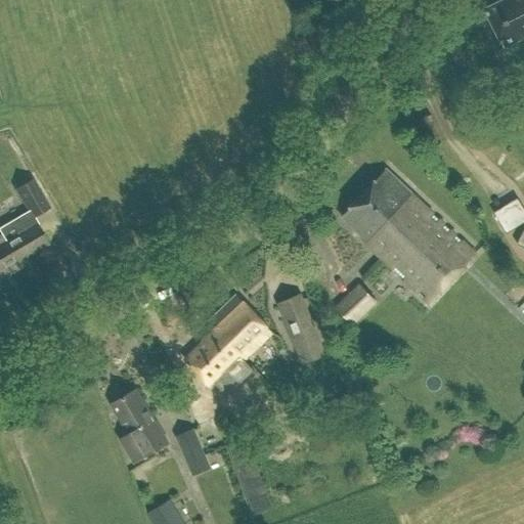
[(523,0),(505,0),(486,9),(506,47),(523,38),(523,0)]
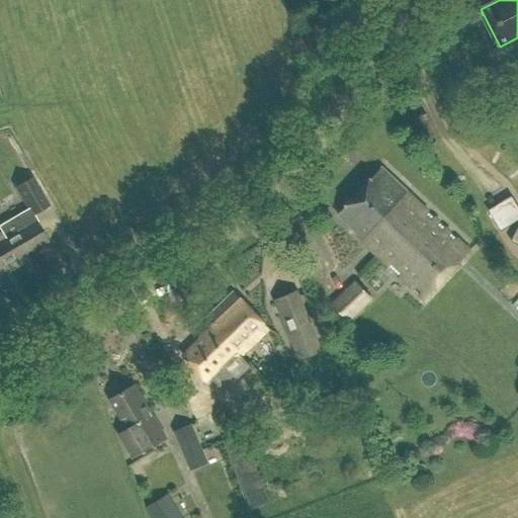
[(470,251),(381,168),(338,214),(365,240),(363,242),(424,299),(470,251)]
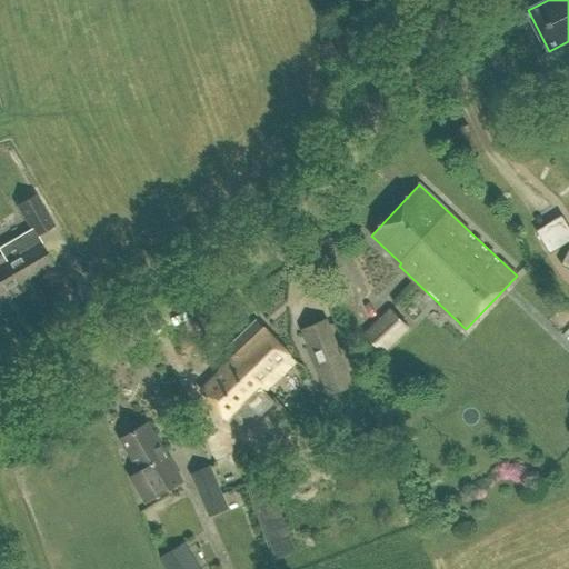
[(51,265),(38,242),(35,237),(55,225),(37,195),(17,205),(31,229),(0,246),(0,252),(1,255),(0,256),(0,302),(30,286),(27,279),(51,265)]
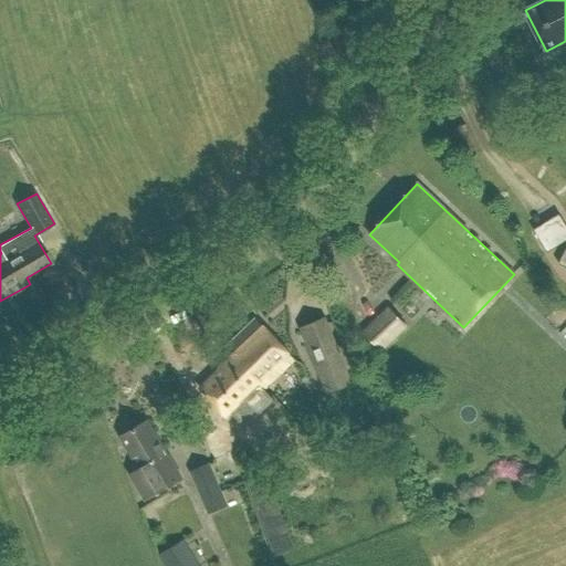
[(552,231),(540,239),(545,249),(557,241),(552,231)]
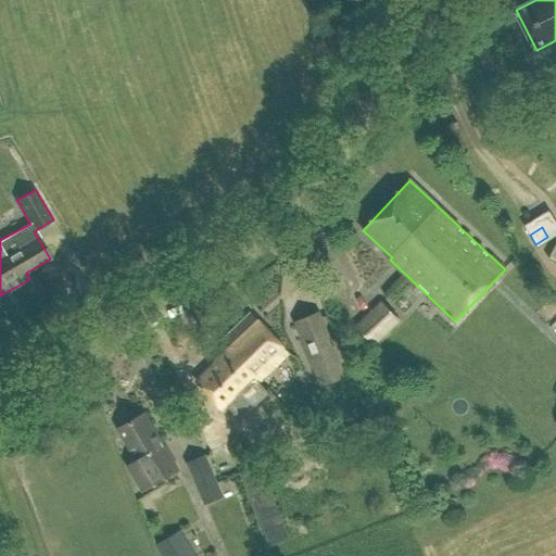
[(375,344),(401,320),(381,301),(356,325),(375,344)]
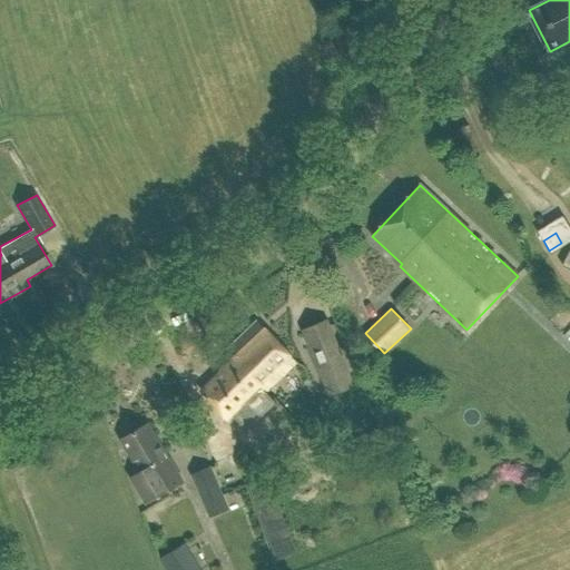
[(268,389),(296,362),(257,321),(226,350),(235,360),(235,359),(265,390),(267,387),(268,389)]
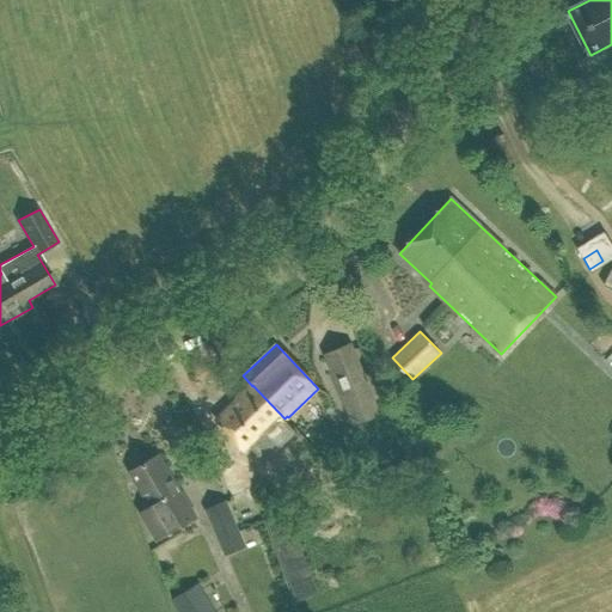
[(334,377),(347,409),(375,397),(362,365),(334,377)]
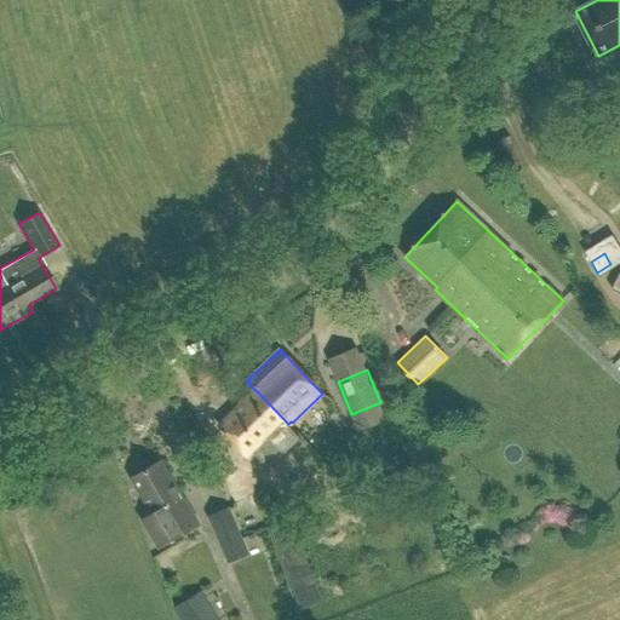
[(259,440),(267,446),(292,423),(291,422),(288,424),(256,390),(256,391),(219,425),(245,453),(259,440)]
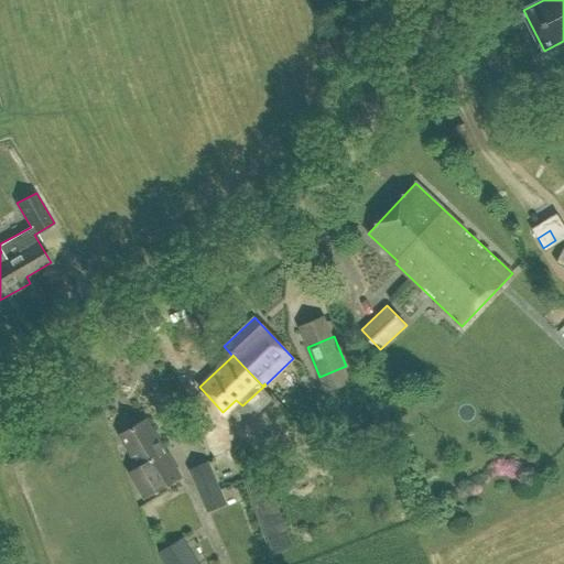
[(166,453),(145,420),(121,434),(140,467),(131,473),(145,498),(179,478),(164,454),(166,453)]
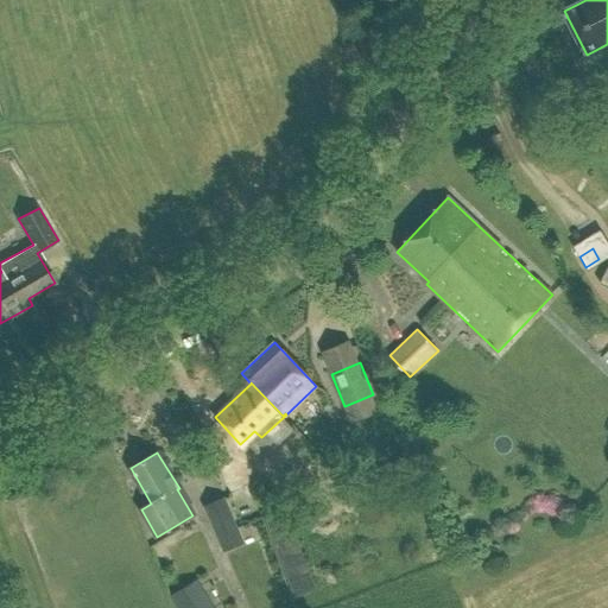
[(230,517),(235,532),(258,525),(252,508),(230,517)]
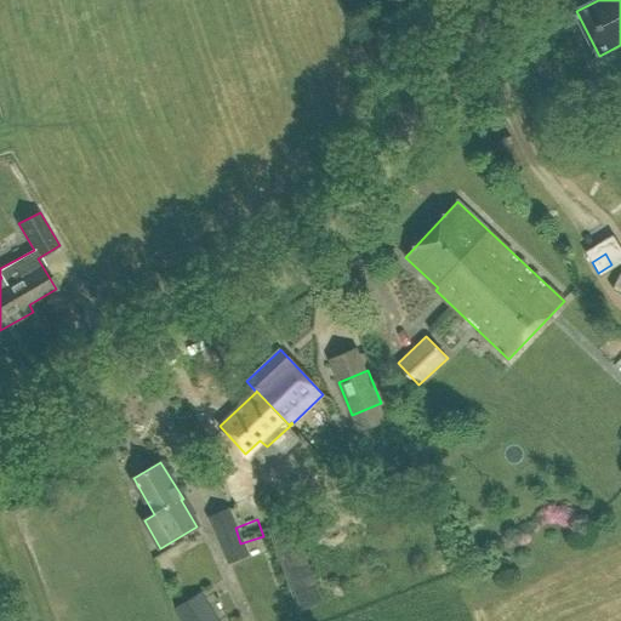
[(292,520),(271,529),(295,593),(315,585),(292,520)]
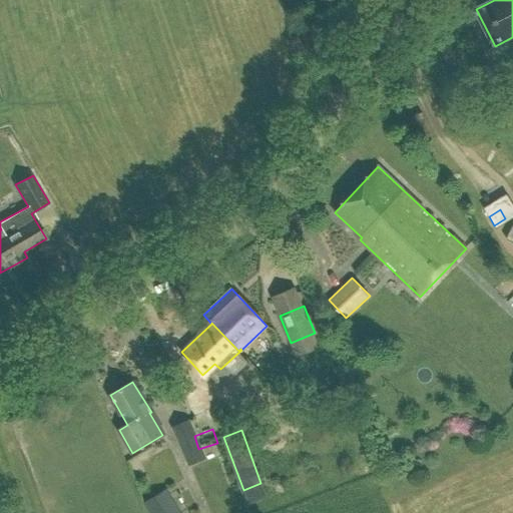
[(181,512),(167,489),(144,503),(150,512),(181,512)]
